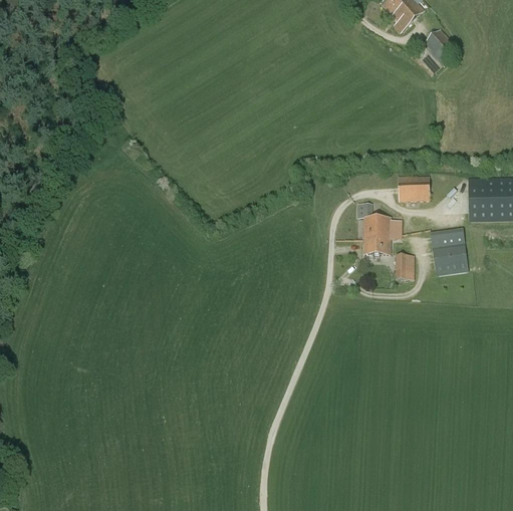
[(394,24),(400,32),(423,12),(413,0),(385,0),(380,4),(392,16),(395,14),(399,21),(394,24)]
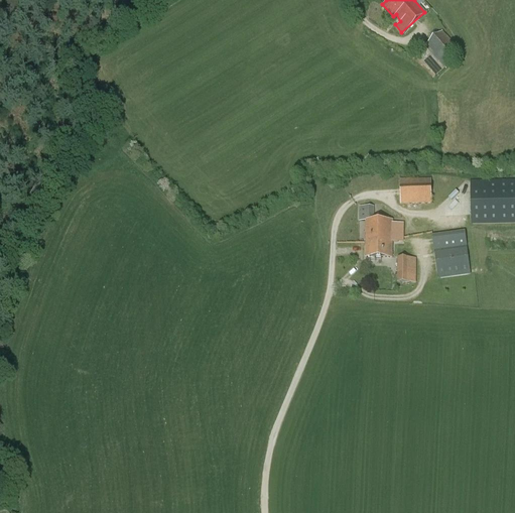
[(461,50),(441,28),(424,44),(443,66),(461,50)]
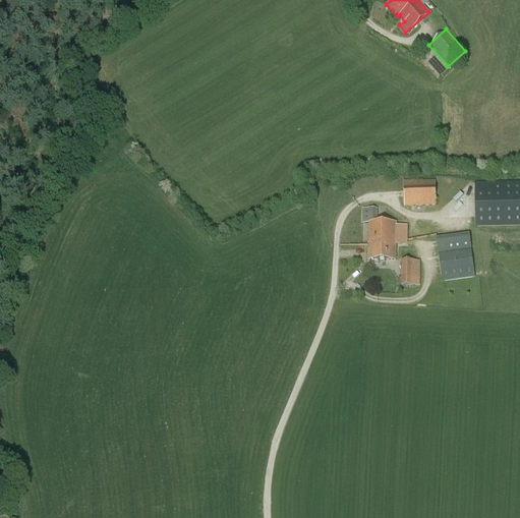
[(435,178),(402,179),(403,205),(435,204),(435,178)]
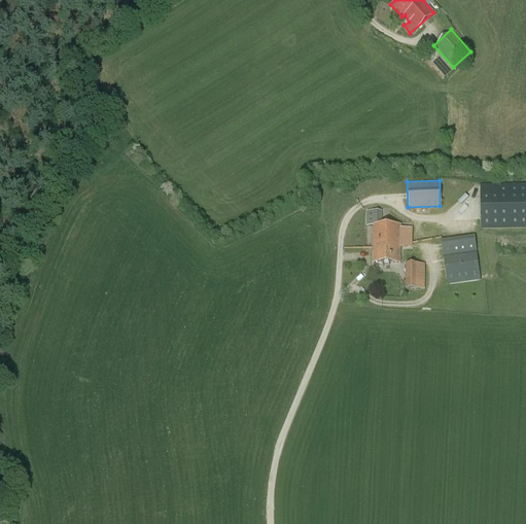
[(525,181),(480,183),(481,228),(525,225),(525,181)]
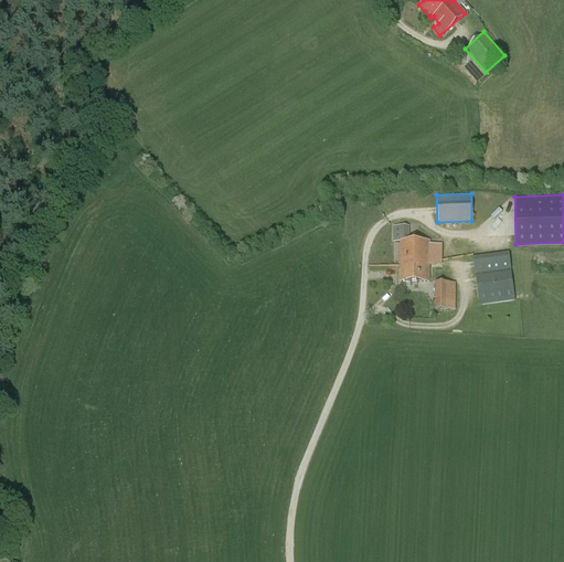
[(392,240),(400,240),(398,279),(428,281),(428,263),(440,263),(442,242),(429,242),(429,239),(408,239),(408,224),(392,224),(392,240)]
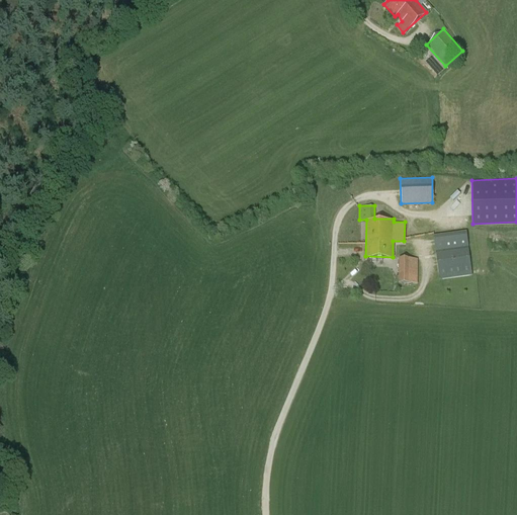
[(432,235),(434,250),(467,245),(465,230),(432,235)]
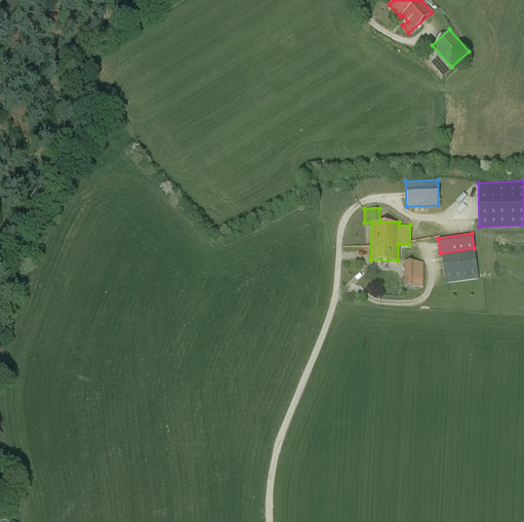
[(478,277),(474,249),(441,254),(445,281),(478,277)]
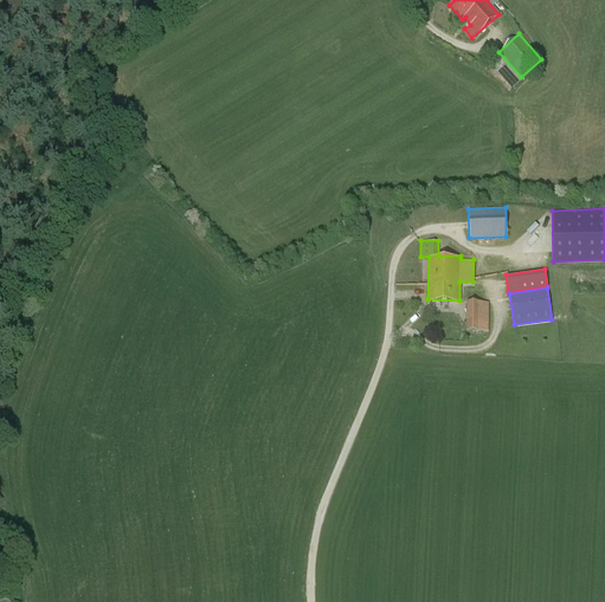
[(467,301),(465,330),(488,330),(488,301),(467,301)]
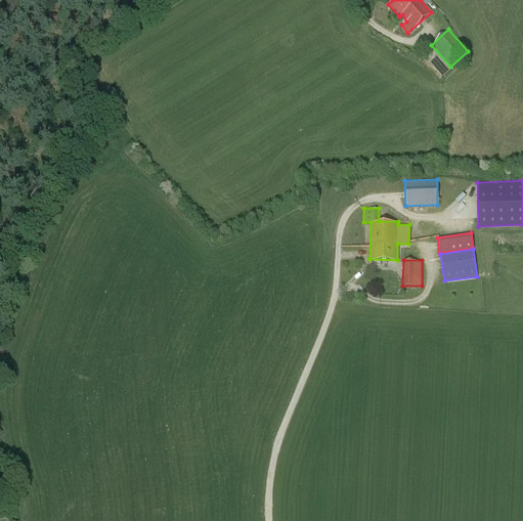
All buildings are outlined.
